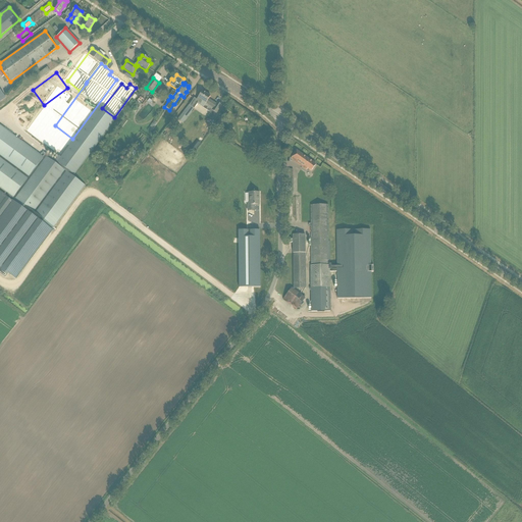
[(41,122),(50,129),(74,97),(65,91),(41,122)]
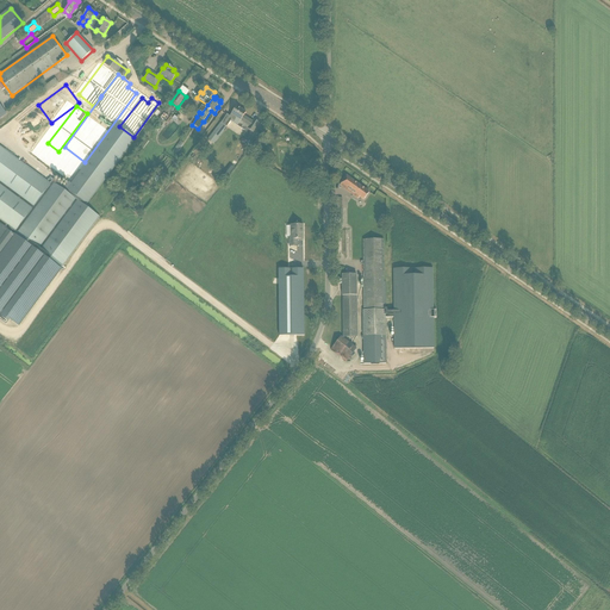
[(226,114),(221,123),(226,128),(231,119),(238,124),(240,122),(248,126),(247,129),(253,134),(256,129),(259,123),(254,119),(253,122),(244,116),(246,113),(236,106),(234,111),(230,117),(226,114)]
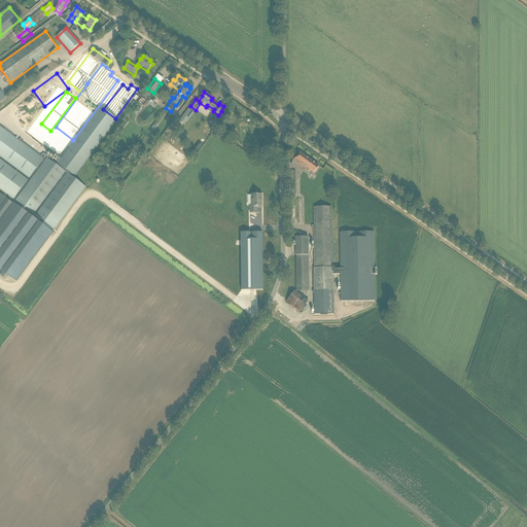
[(40,106),(42,104),(35,96),(33,98),(40,106)]
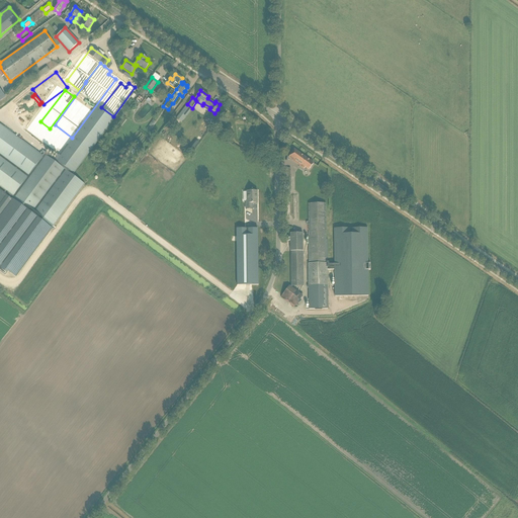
[(136,100),(140,103),(145,97),(141,94),(136,100)]
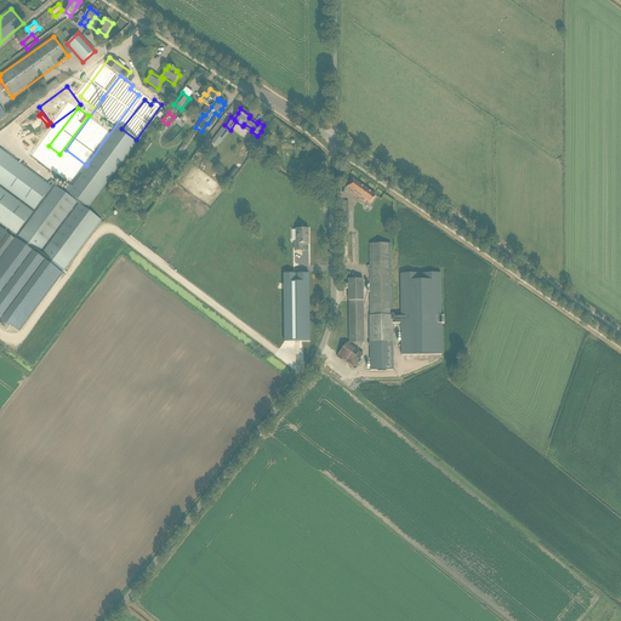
[(222,135),(224,131),(223,130),(226,126),(224,125),(214,138),(217,142),(222,135)]
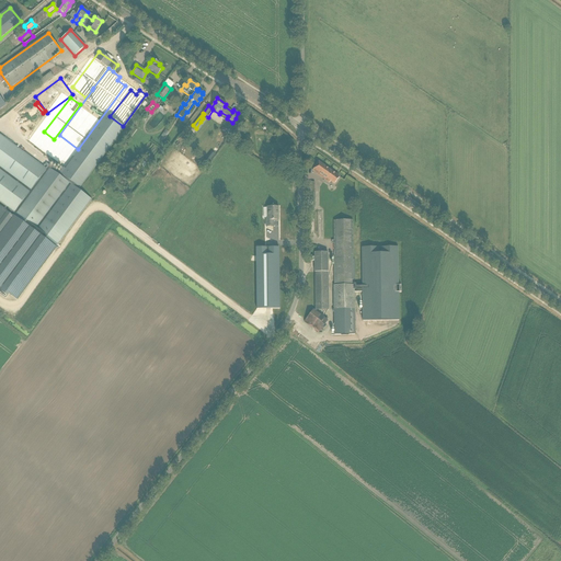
[(0,202),(15,214),(57,244),(91,199),(78,189),(125,127),(123,126),(110,116),(106,114),(75,157),(72,156),(59,172),(49,164),(46,169),(0,135),(0,202)]
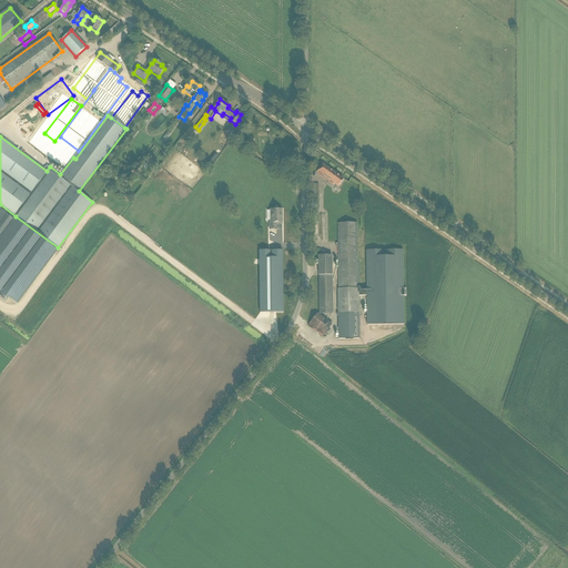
[(239,129),(232,139),(236,142),(243,132),(239,129)]
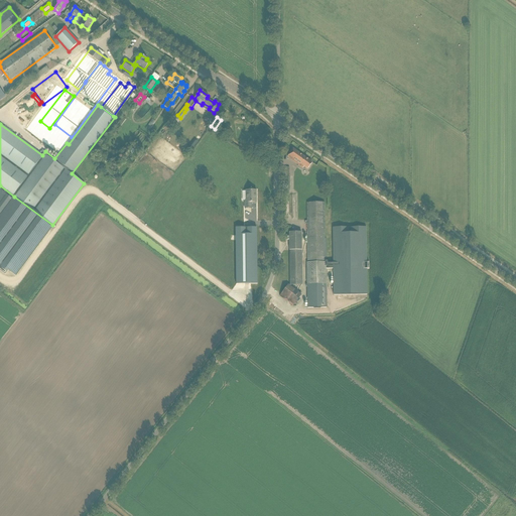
[(302,168),(303,167),(307,169),(312,163),(293,149),(288,155),(292,157),(290,159),(302,168)]
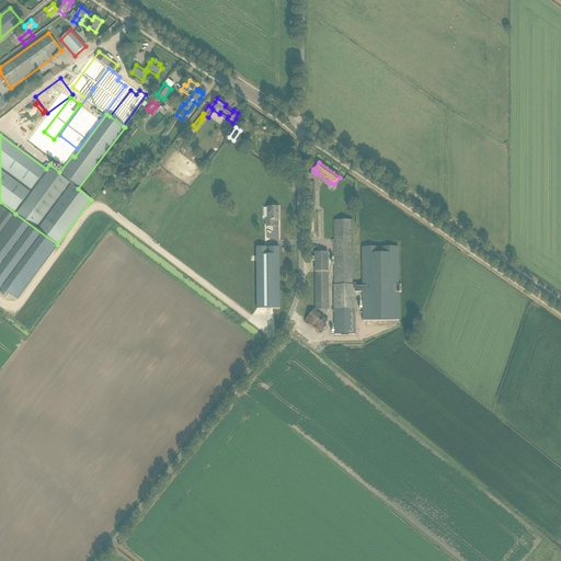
[(266,227),(273,227),(273,220),(278,220),(278,207),(268,207),(268,218),(266,218),(266,227)]
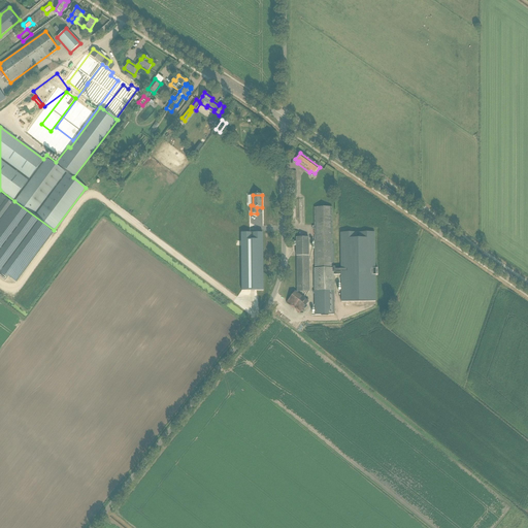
[(54,230),(14,201),(0,220),(0,276),(5,281),(8,276),(15,283),(53,233),(54,230)]
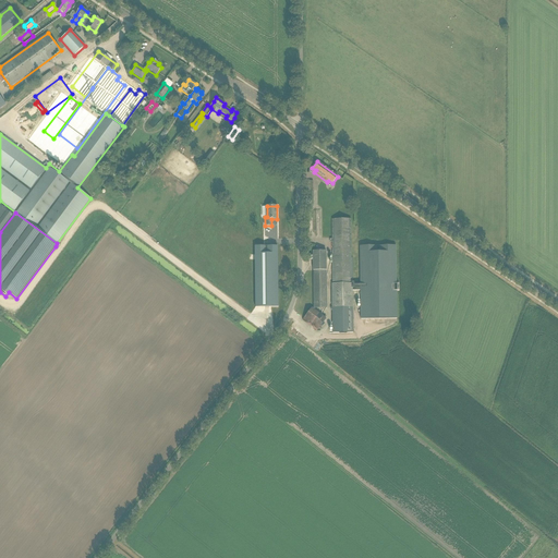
[(351,219),(332,219),(332,283),(351,283),(351,219)]
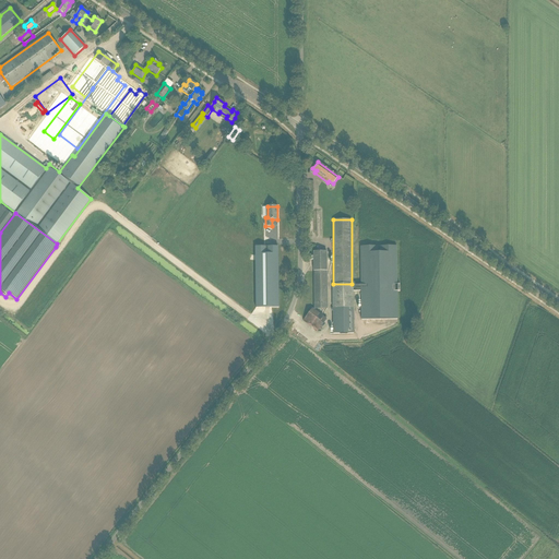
[(361,284),(353,284),(353,289),(361,289),(361,320),(397,320),(397,292),(400,292),(400,284),(397,284),(396,247),(360,247),(361,284)]
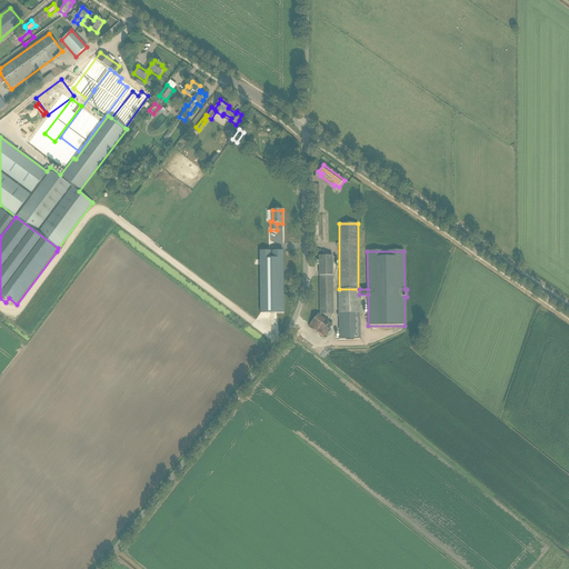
[(261,252),(259,252),(260,313),(283,313),(282,252),(261,252)]
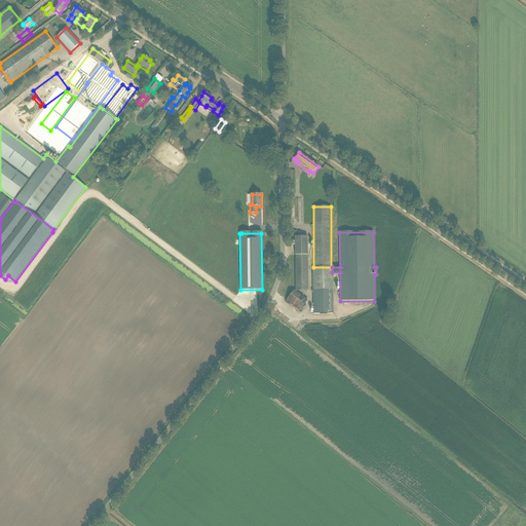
[(295,237),(296,290),(308,290),(307,237),(295,237)]
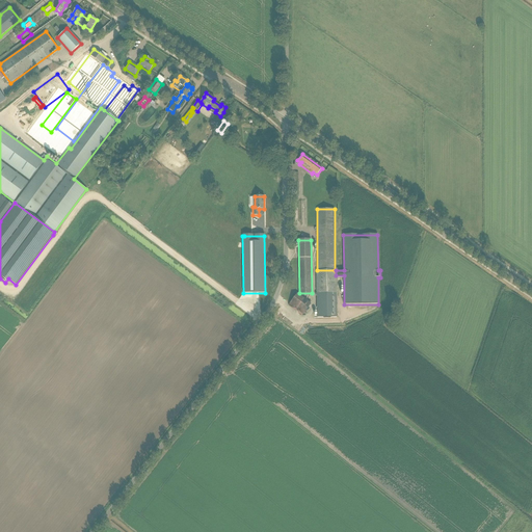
[(317,270),(317,294),(317,318),(337,318),(336,293),(336,275),(336,270),(335,270),(317,270)]
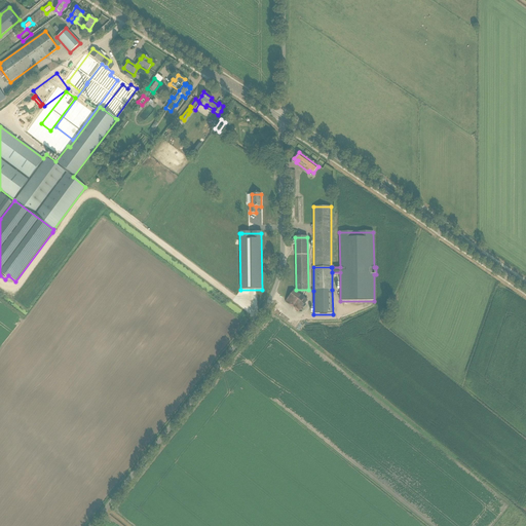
[(285,302),(298,312),(307,301),(294,291),(285,302)]
